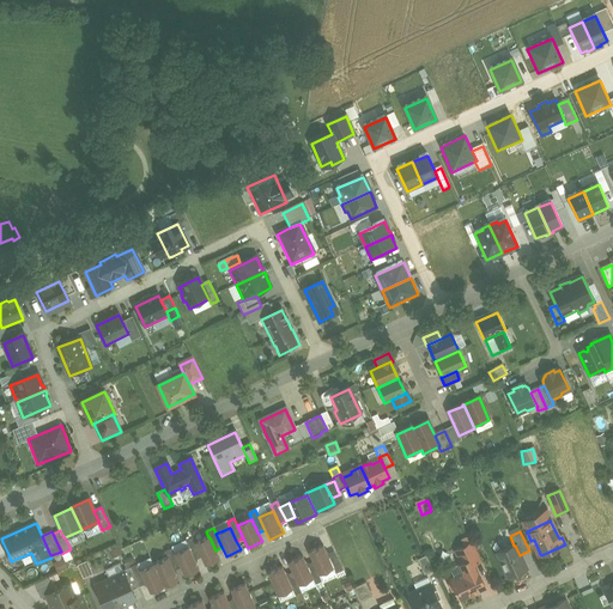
[(208,537),(195,543),(201,558),(205,566),(219,559),(216,550),(210,537),(208,537)]
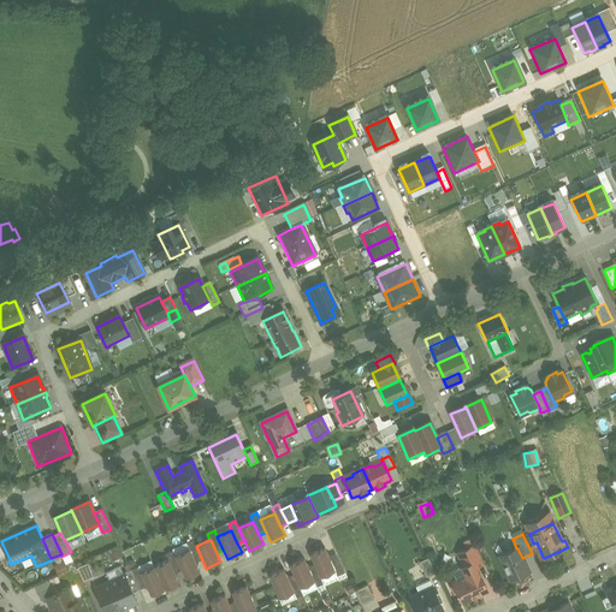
[(196,546),(194,541),(187,544),(189,551),(196,564),(202,560),(196,546)]
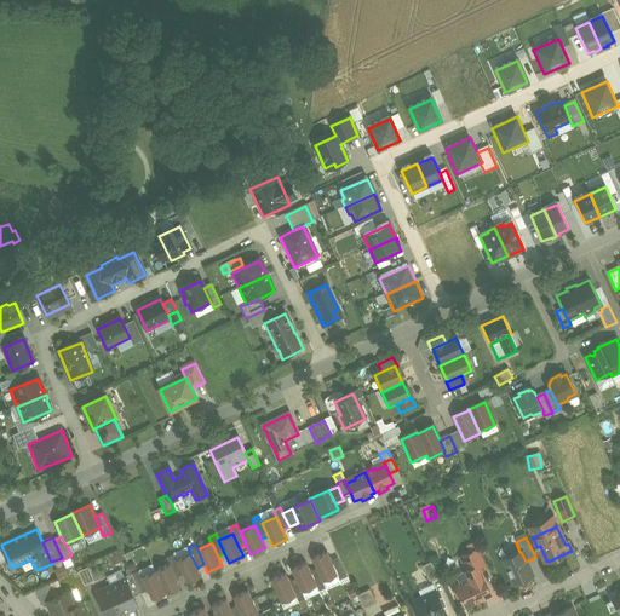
[(487,569),(478,550),(468,556),(477,574),(487,569)]
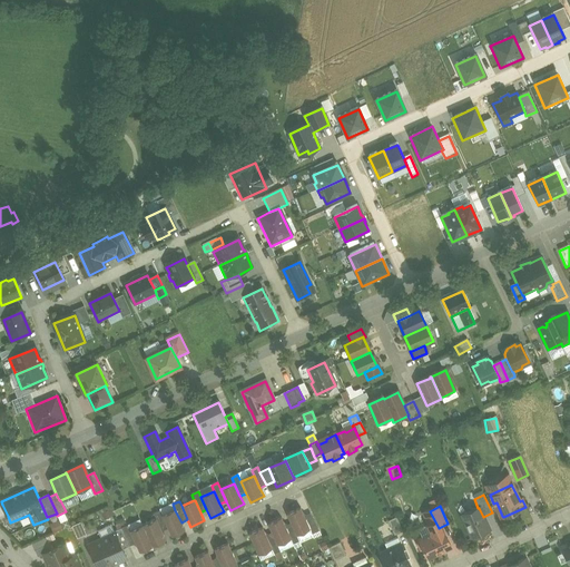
[(478,508),(461,516),(472,539),(489,531),(483,517),(479,508),(478,508)]
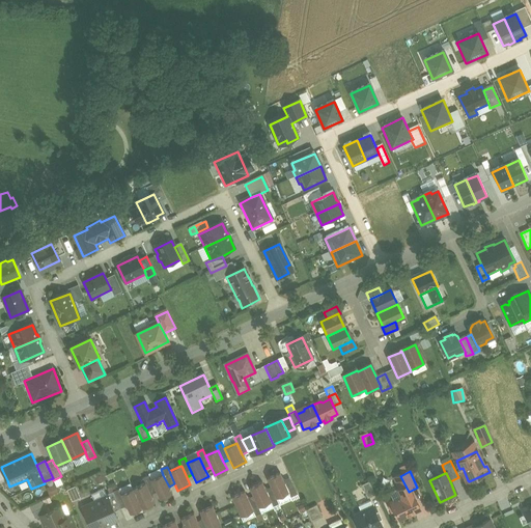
[(280,474),(268,479),(271,488),(276,499),(288,493),(283,481),(280,474)]
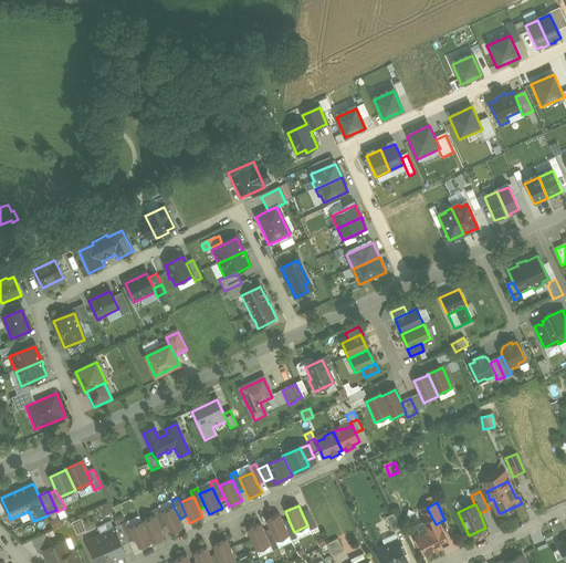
[(180,519),(174,507),(160,512),(167,525),(170,533),(184,527),(180,519)]
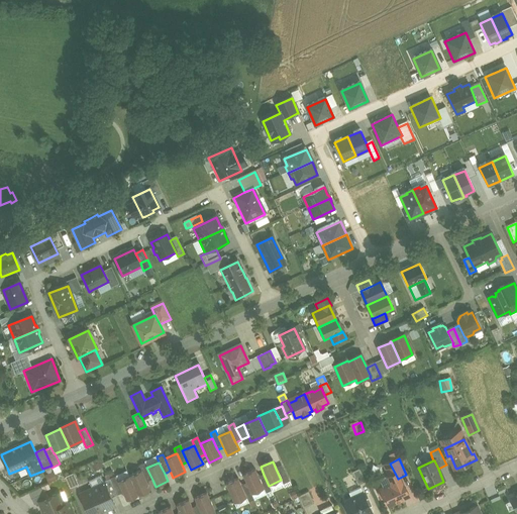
[(152,480),(146,468),(144,464),(139,466),(141,471),(146,483),(152,480)]
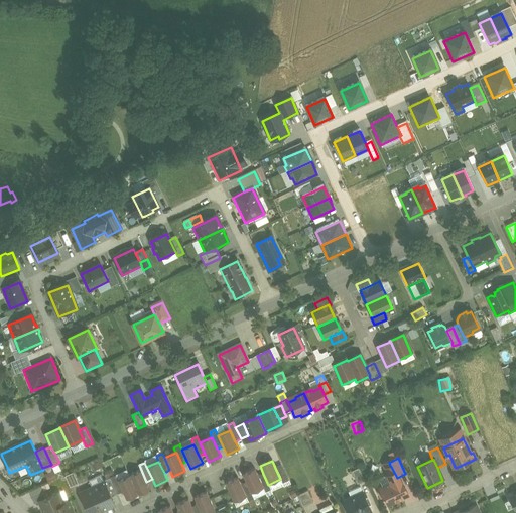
[(289,482),(281,466),(275,468),(280,479),(282,485),(289,482)]
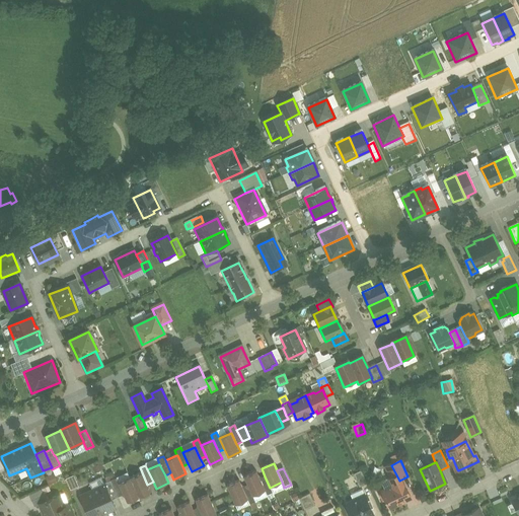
[(142,472),(130,478),(139,497),(150,492),(147,485),(142,472)]
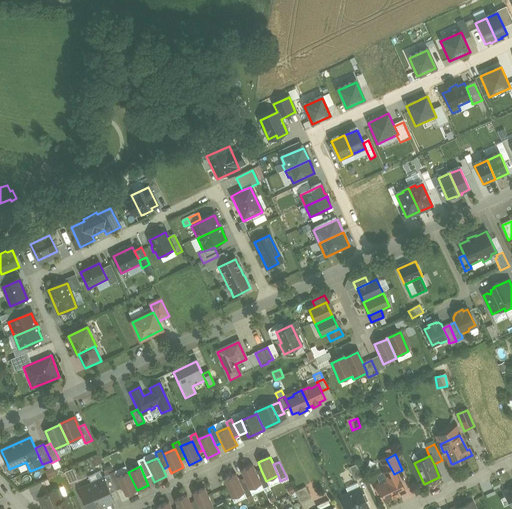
[(253,466),(241,471),(244,479),(249,490),(261,484),(256,473),(253,466)]
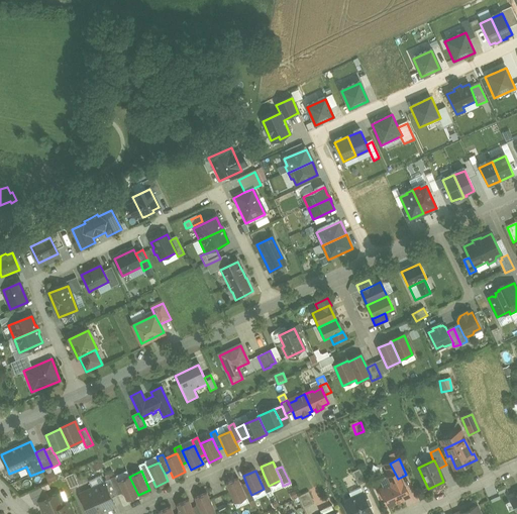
[(56,472),(47,475),(50,483),(60,480),(56,472)]
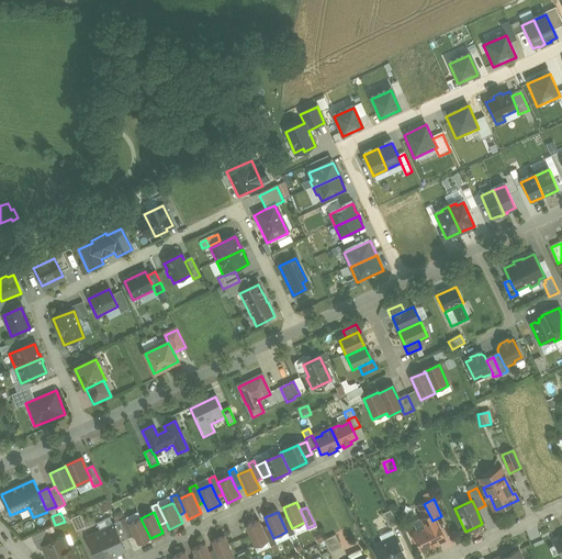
[(397,526),(392,513),(384,517),(391,529),(397,526)]
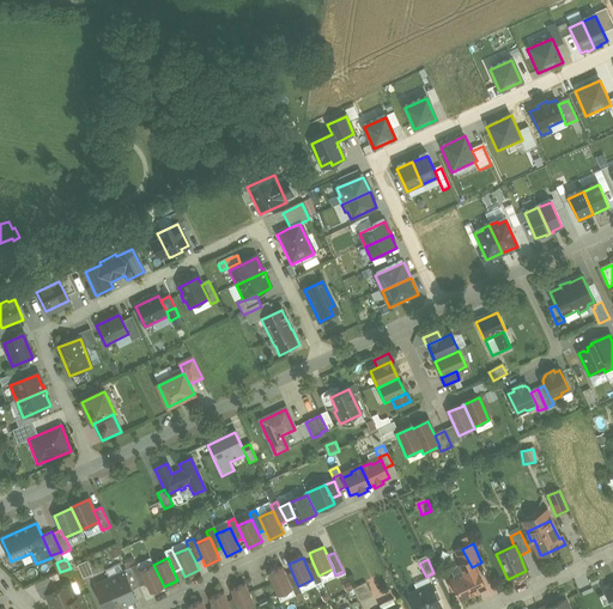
[(91,560),(82,565),(87,578),(97,574),(91,560)]
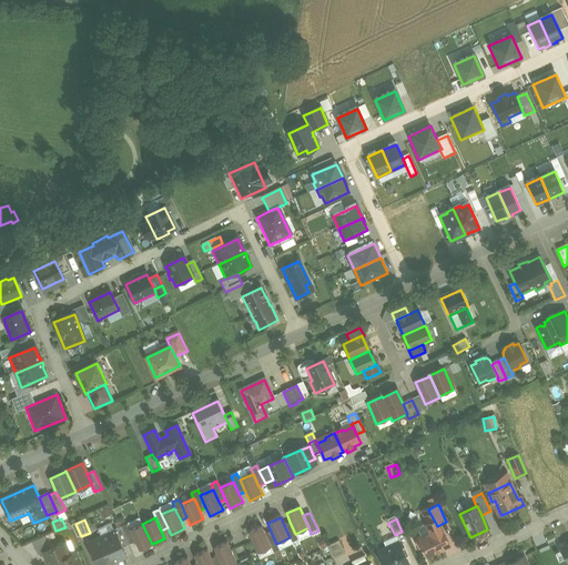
[(295,534),(290,522),(284,525),(290,537),(292,543),(298,541),(295,534)]
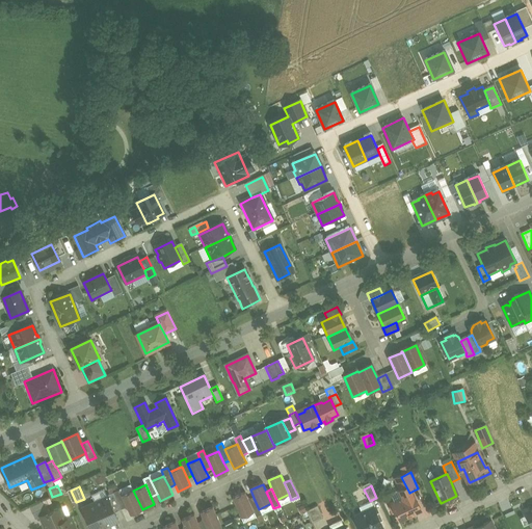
[(122,496),(120,491),(113,493),(121,510),(127,507),(122,496)]
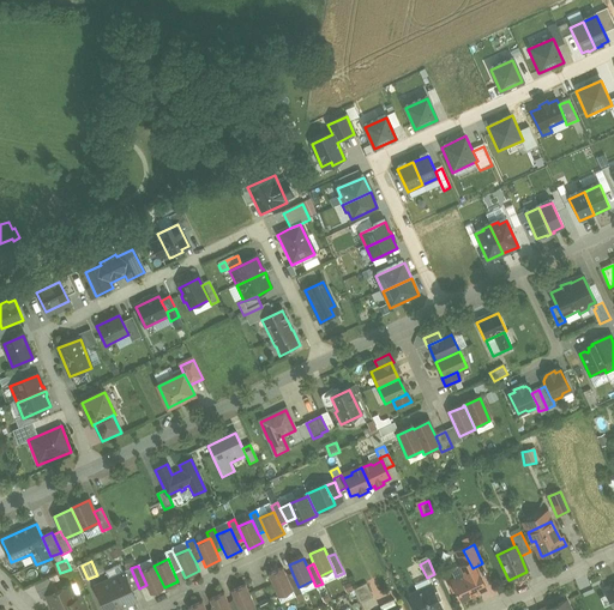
[(140,572),(146,585),(150,595),(164,587),(154,566),(140,572)]
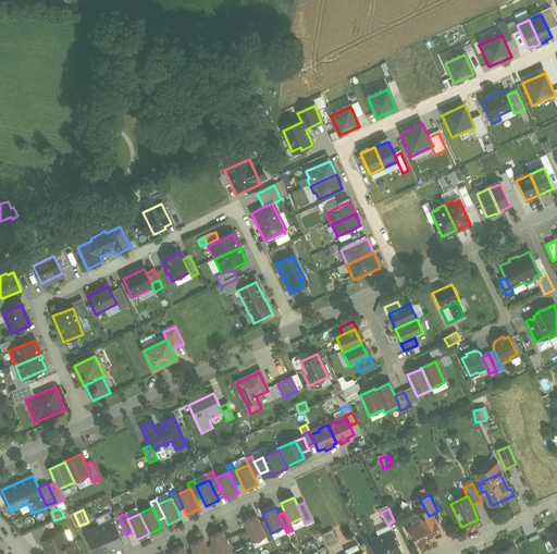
[(257,516),(244,522),(252,542),(265,537),(260,524),(257,516)]
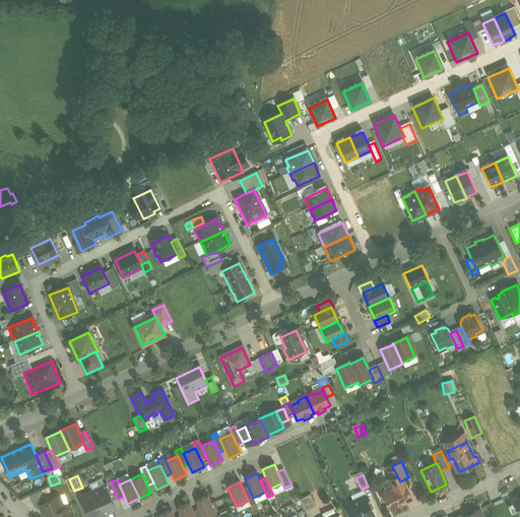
[(118,499),(110,482),(105,485),(105,487),(106,487),(113,502),(118,499)]
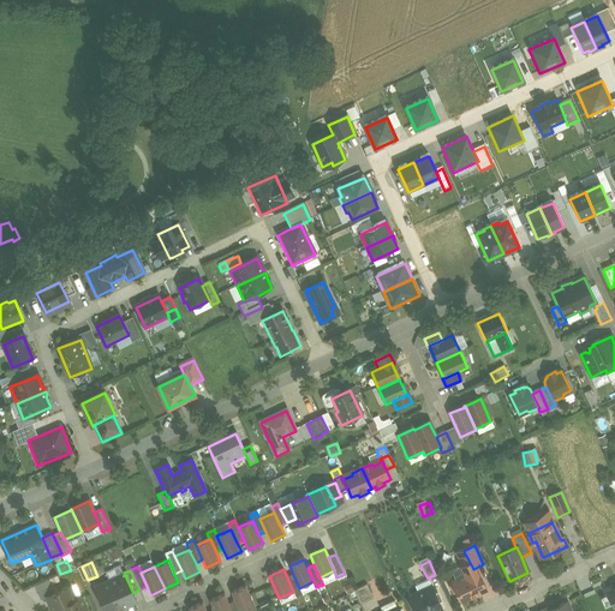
[(476,571),(452,583),(453,585),(451,588),(453,594),(458,594),(461,604),(477,595),(487,591),(483,582),(482,583),(476,571)]
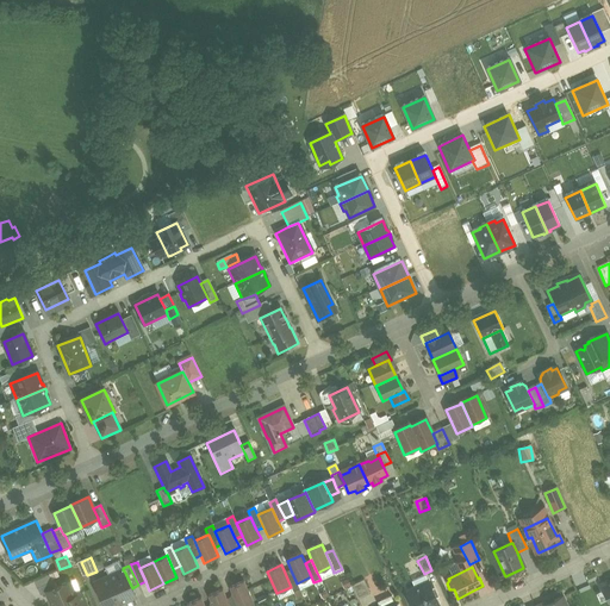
[(123,570),(109,578),(120,603),(136,597),(132,588),(124,570),(123,570)]
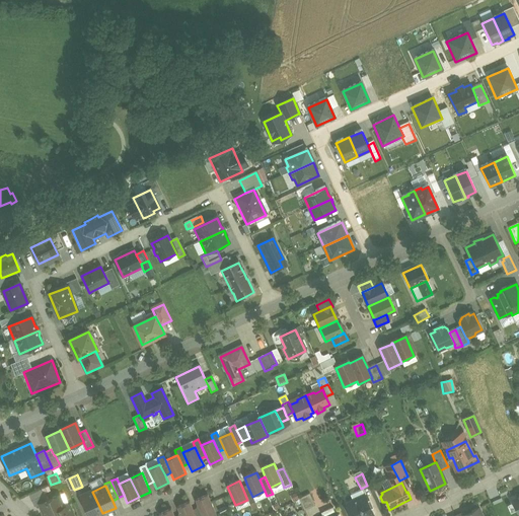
[(252,497),(247,486),(242,488),(247,500),(249,505),(255,503),(252,497)]
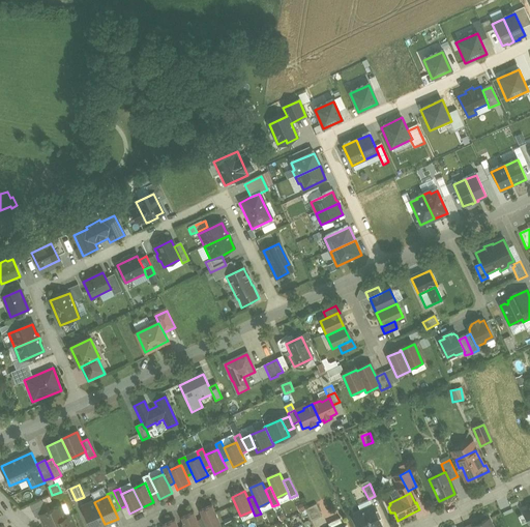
[(94,502),(82,507),(91,526),(99,526),(105,524),(94,502)]
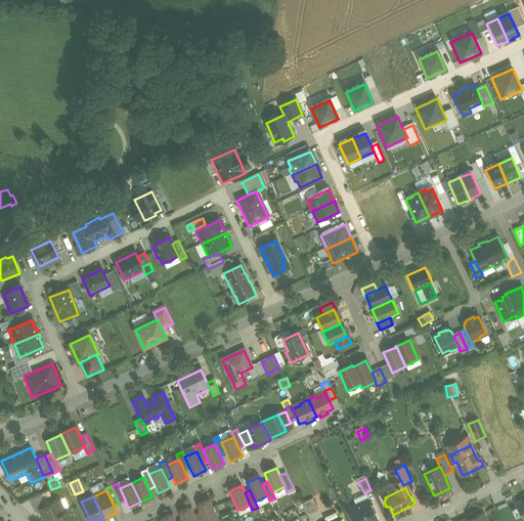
[(209,500),(198,506),(201,513),(204,520),(215,520),(218,519),(209,500)]
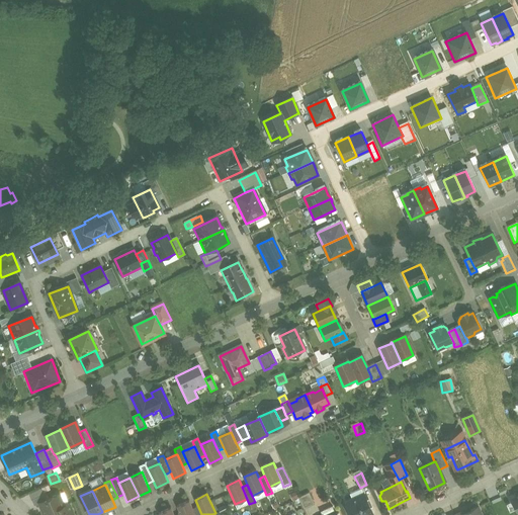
[(309,494),(298,499),(304,511),(315,506),(309,494)]
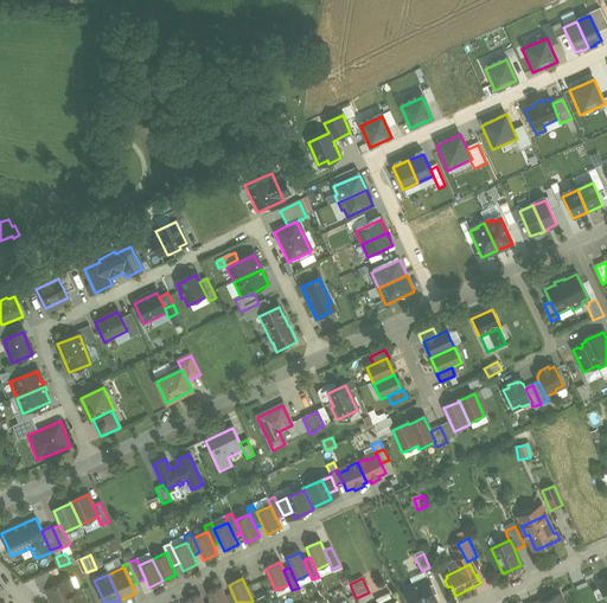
[(606,578),(598,583),(600,588),(594,590),(598,600),(604,597),(605,602),(606,602),(606,578)]
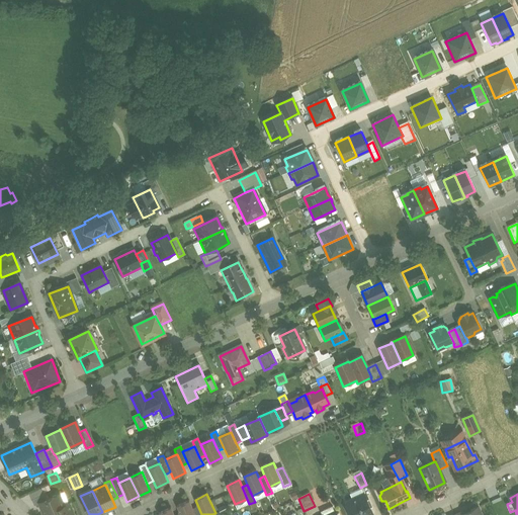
[(59,495),(39,503),(44,514),(50,514),(50,513),(64,507),(64,506),(59,495)]
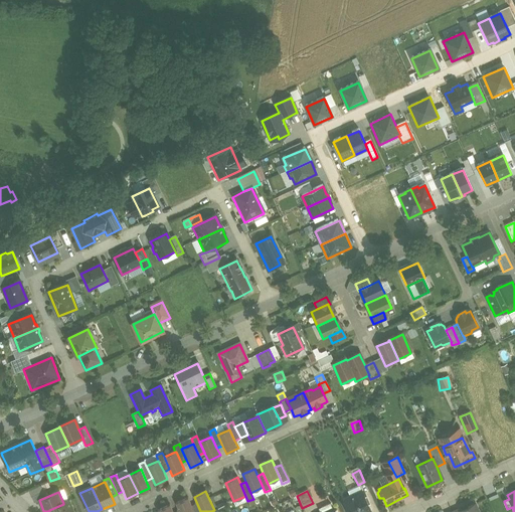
[(362,492),(342,501),(346,511),(371,511),(362,492)]
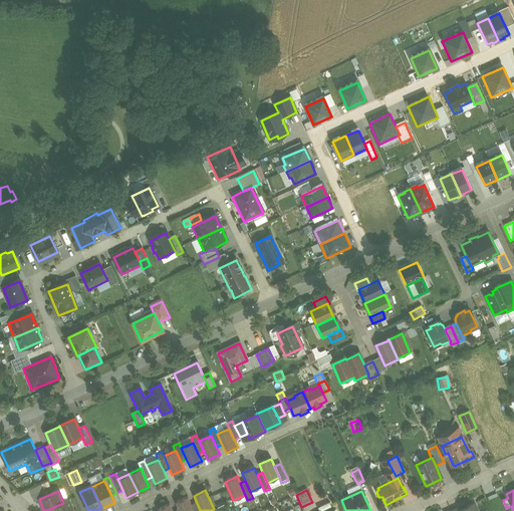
[(188,497),(176,503),(179,510),(193,510),(191,506),(188,497)]
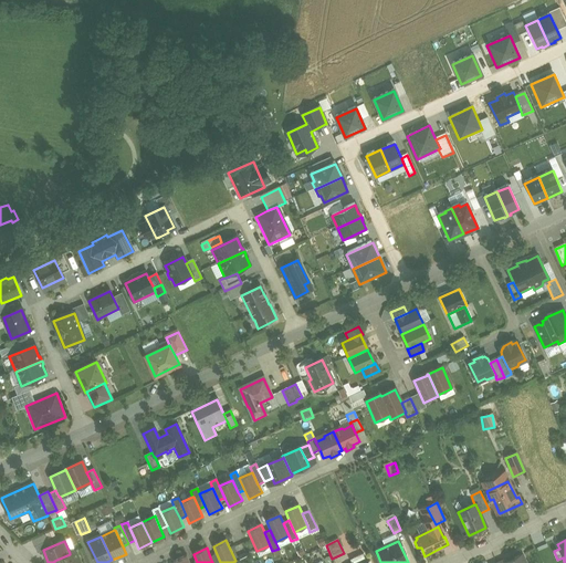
[(70,554),(54,561),(54,562),(80,562),(75,551),(70,553),(70,554)]
